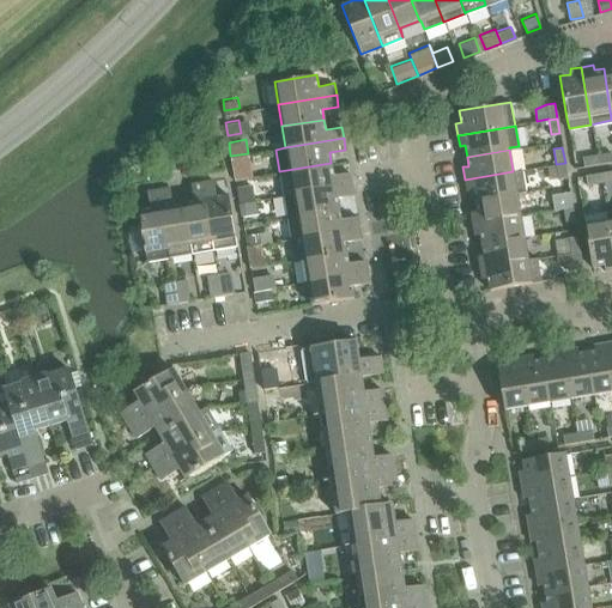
[(611,151),(595,153),(597,163),(611,159),(611,151)]
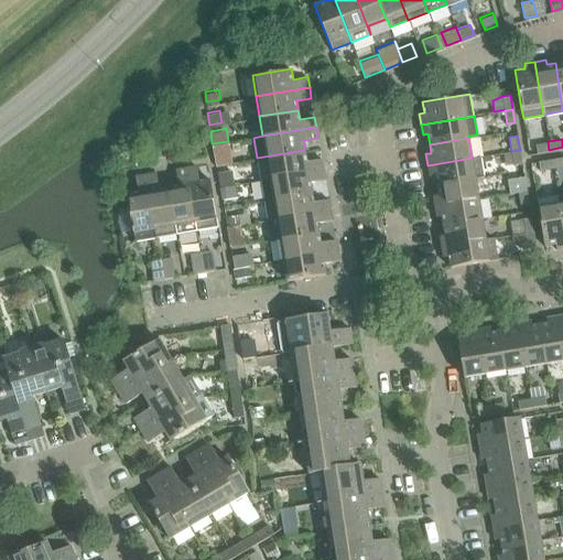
[(228,141),(212,143),(216,164),(231,162),(228,141)]
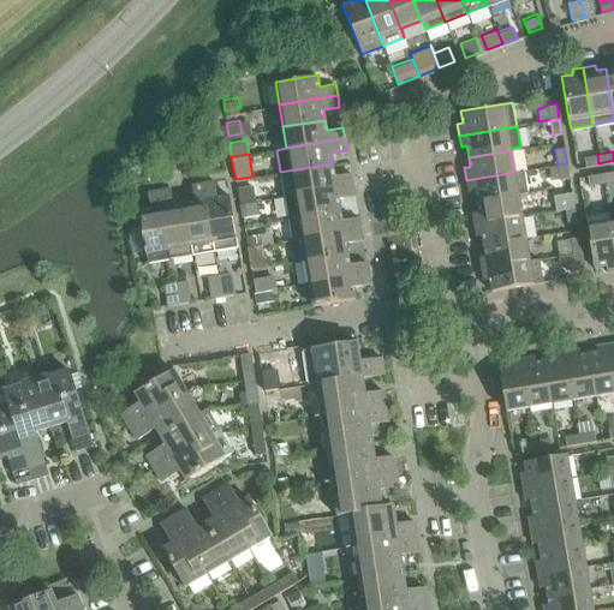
[(586,166),(598,163),(597,154),(584,156),(586,166)]
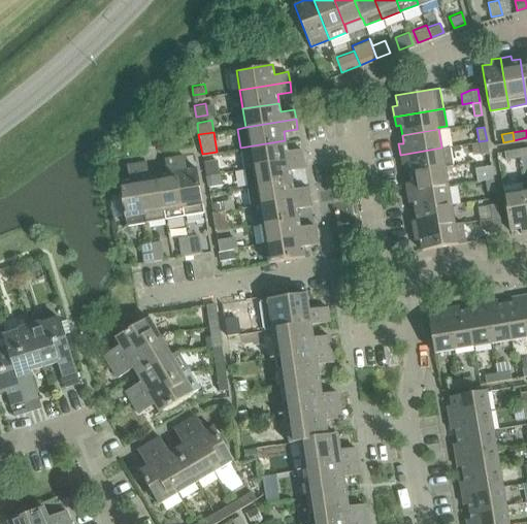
[(287,150),(285,140),(240,148),(244,168),(302,158),(300,146),(287,150)]
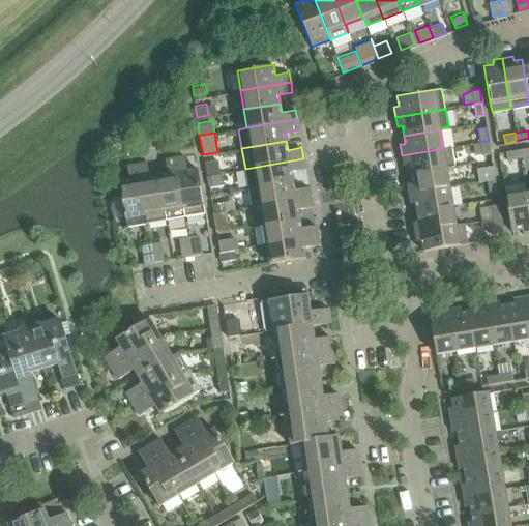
[(491,152),(489,141),(480,142),(482,152),(482,154),(491,152)]
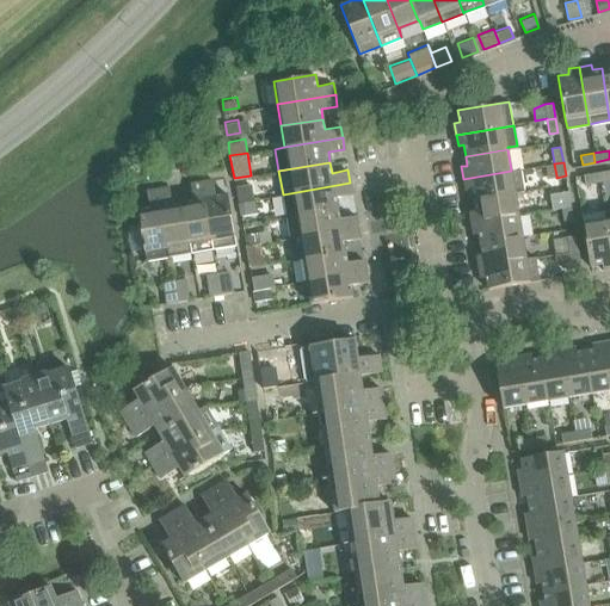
[(521,168),(511,169),(511,171),(463,179),(466,190),(470,189),(473,199),(515,192),(524,190),(521,168)]
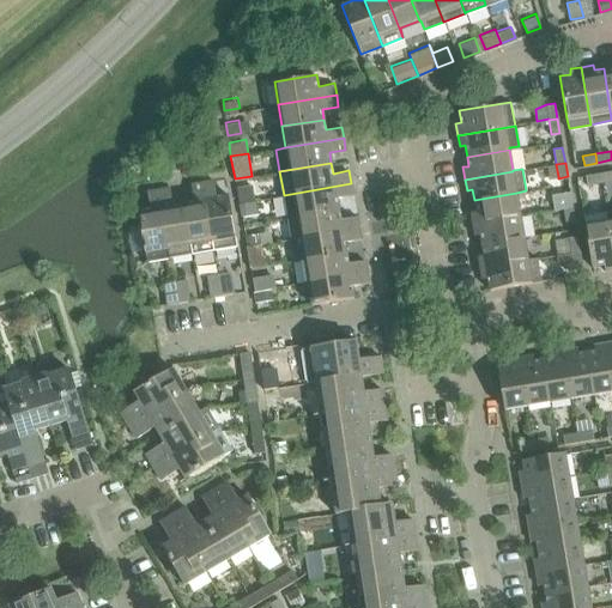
[(611,169),(599,171),(600,181),(611,178),(611,169)]
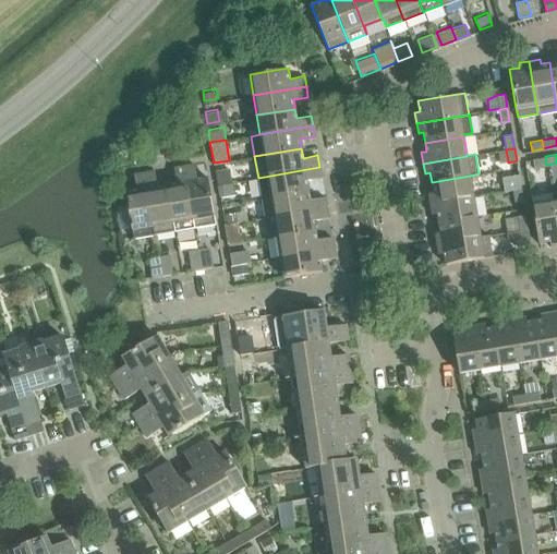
[(534,167),(546,165),(545,156),(533,158),(534,167)]
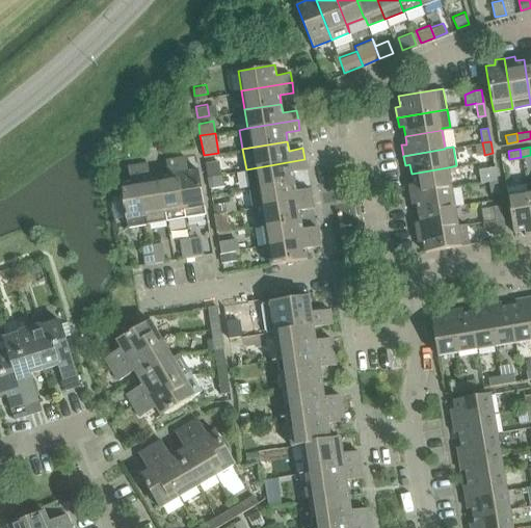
[(185,154),(175,156),(185,215),(205,211),(197,166),(187,168),(185,154)]
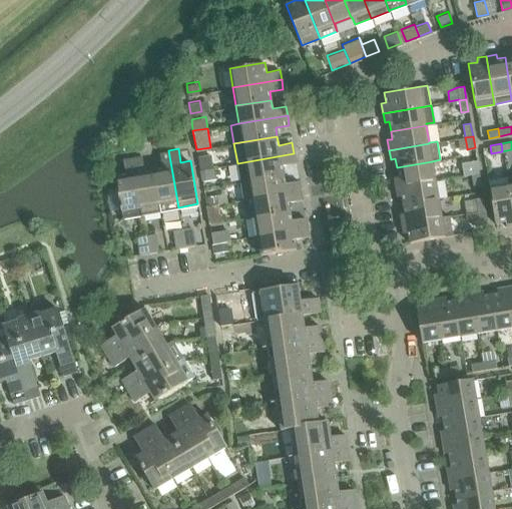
[(161,165),(152,167),(159,210),(178,207),(168,150),(159,152),(161,165)]
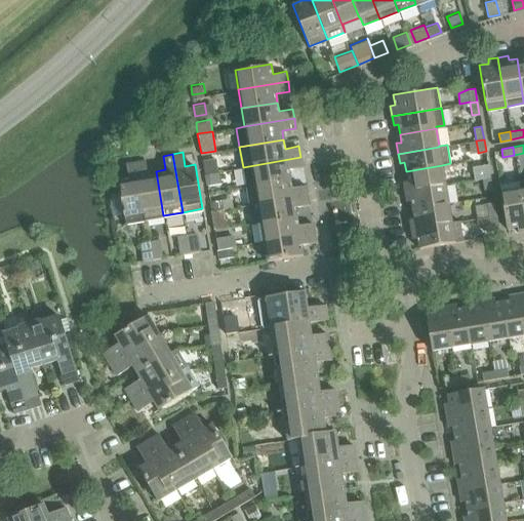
[(214,157),(202,159),(204,171),(216,169),(214,157)]
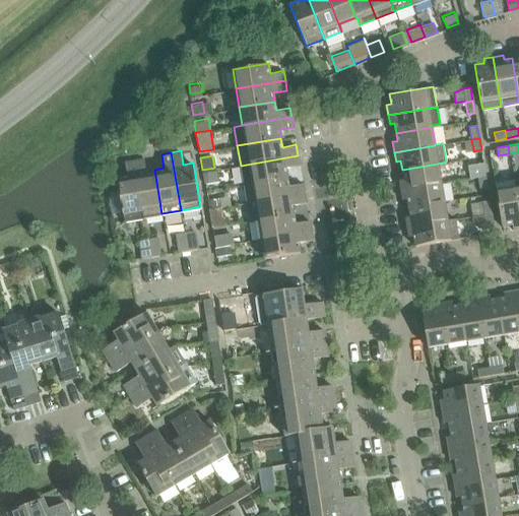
[(299,165),(298,155),(241,166),(244,184),(287,177),(285,167),(299,165)]
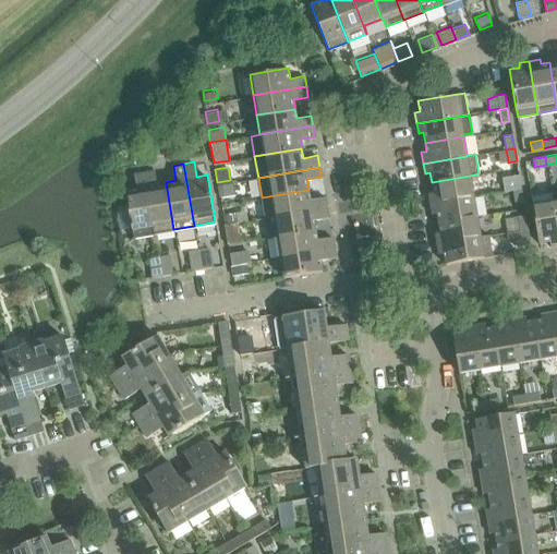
[(154,169),(143,170),(154,232),(173,229),(166,182),(156,183),(154,169)]
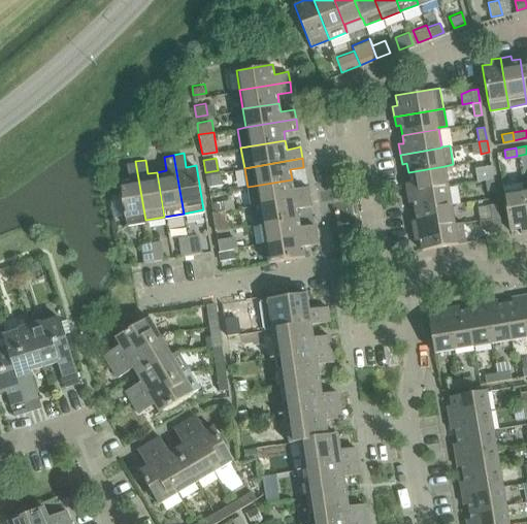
[(120,191),(109,193),(113,215),(124,213),(125,223),(145,220),(135,161),(125,163),(128,176),(118,178),(120,191)]
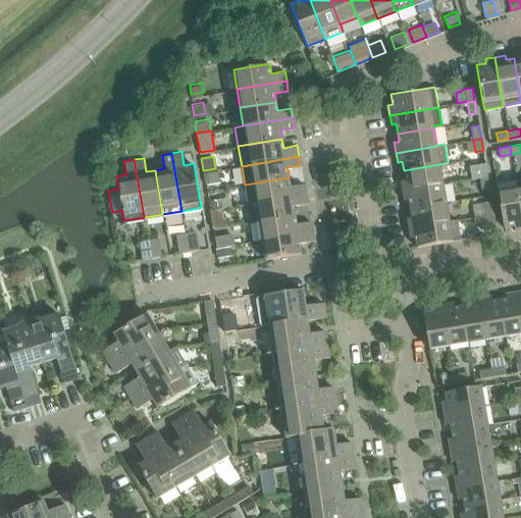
[(471,178),(479,176),(487,175),(485,162),(469,165),(471,178)]
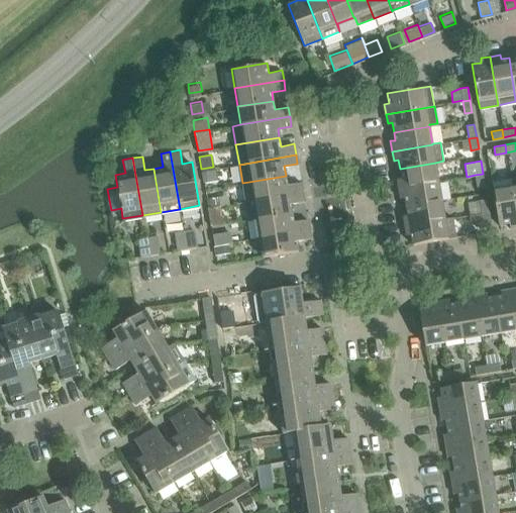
[(397,178),(399,188),(439,181),(435,163),(400,169),(401,177),(397,178)]
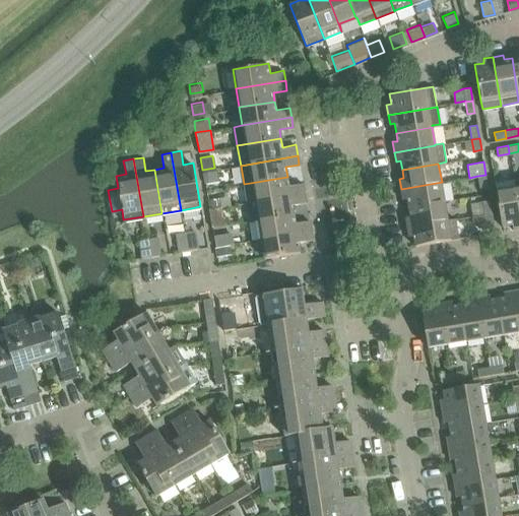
[(215,170),(202,172),(204,181),(216,179),(215,170)]
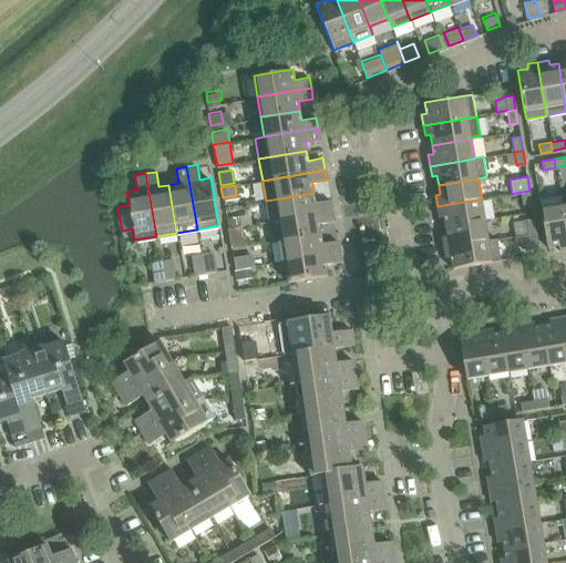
[(532,204),(530,191),(521,192),(523,205),(532,204)]
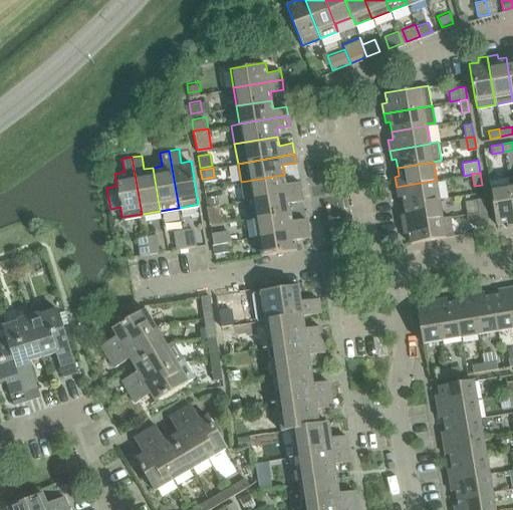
[(285,182),(284,175),(241,182),(244,200),(300,190),(298,180),(285,182)]
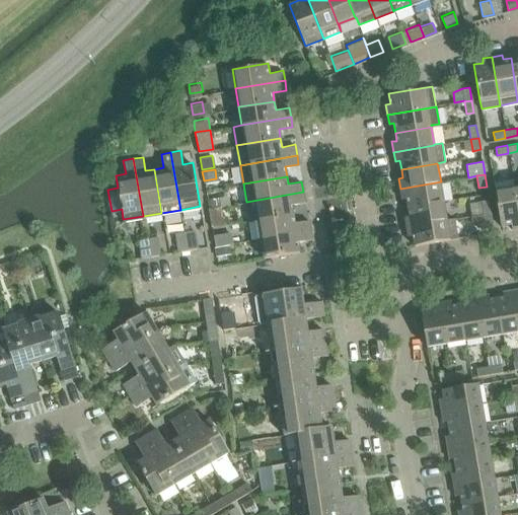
[(512,227),(517,226),(517,213),(512,178),(494,181),(501,225),(511,223),(512,227)]
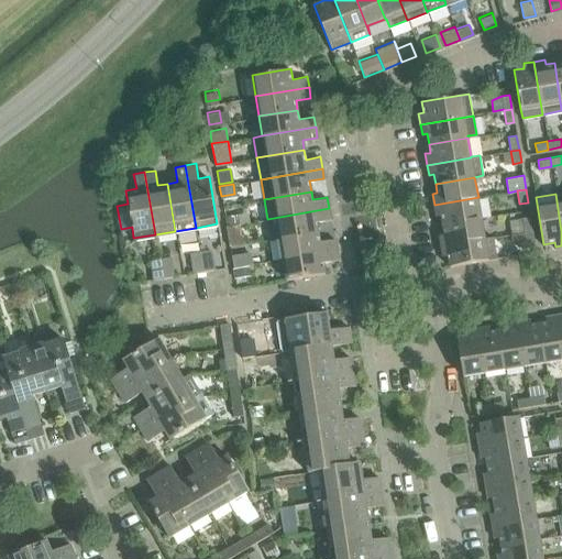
[(441,214),(442,225),(482,218),(478,197),(434,205),(436,215),(441,214)]
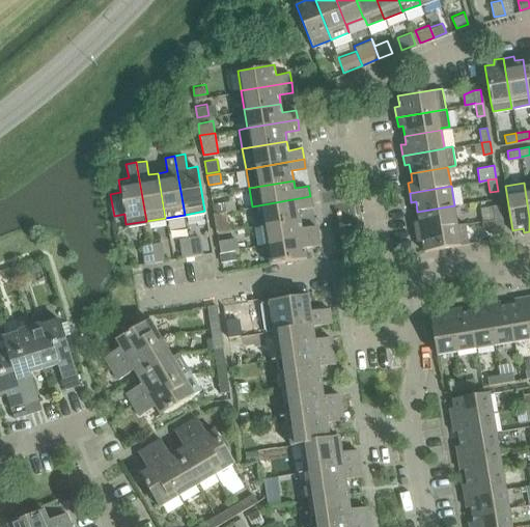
[(312,205),(310,196),(252,206),(254,224),(262,223),(299,217),(298,209),(312,205)]
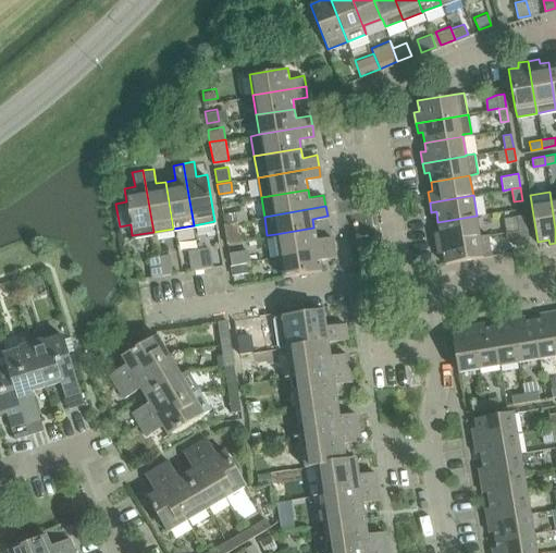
[(235,211),(221,213),(223,223),(234,222),(237,221),(235,211)]
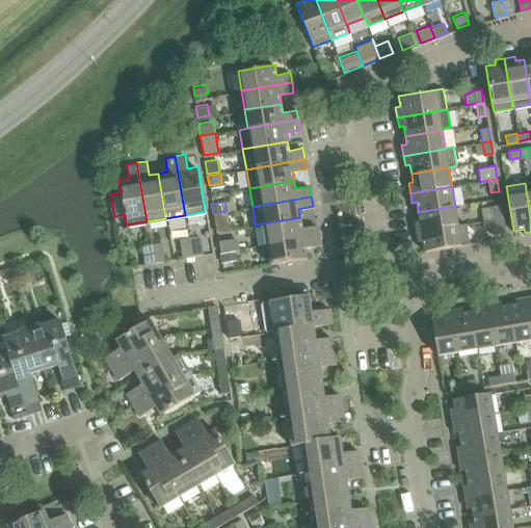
[(493,205),(495,219),(503,217),(501,204),(493,205)]
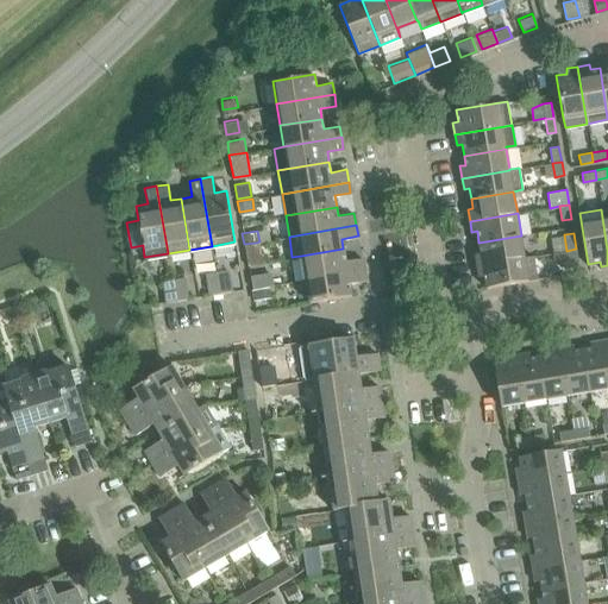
[(475,253),(477,265),(525,257),(525,256),(521,236),(478,243),(481,252),(475,253)]
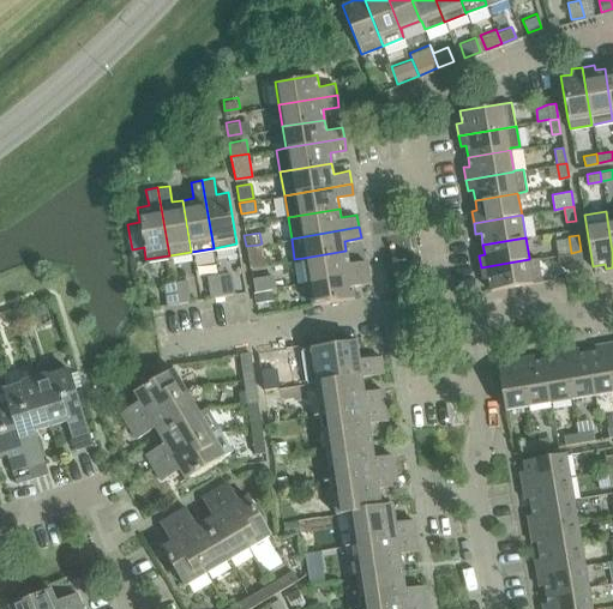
[(348,261),(346,251),(304,258),(307,281),(366,271),(364,259),(348,261)]
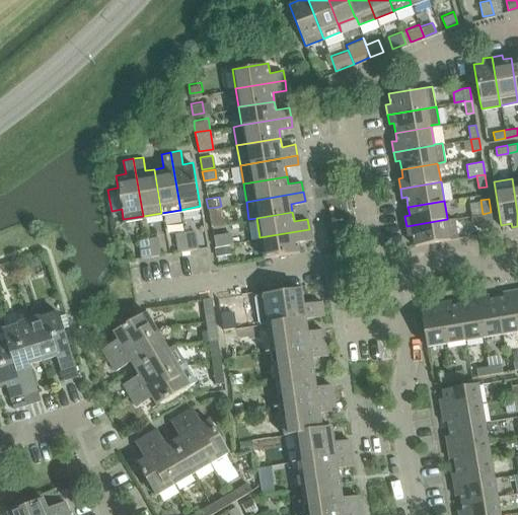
[(493,224),(491,212),(483,214),(485,225),(493,224)]
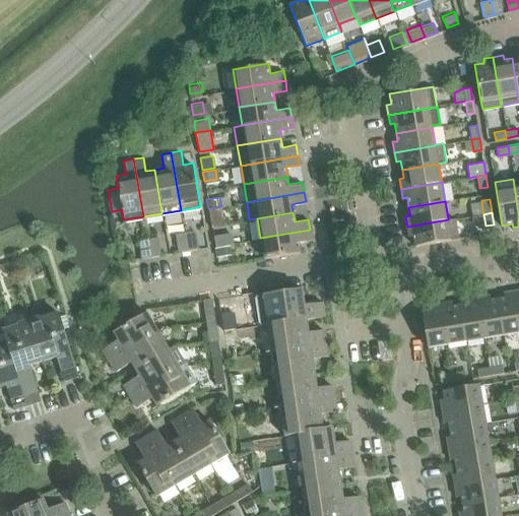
[(224,215),(210,218),(211,227),(225,223),(224,215)]
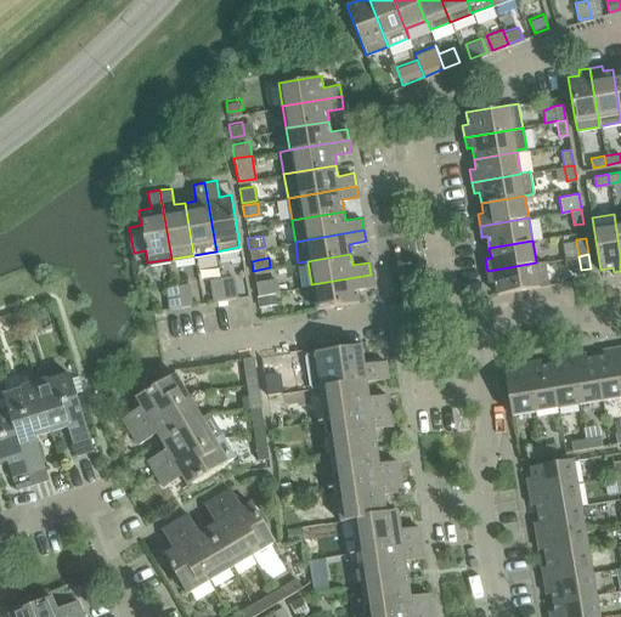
[(536,262),(487,271),(489,282),(495,281),(497,293),(549,284),(546,260),(536,261),(536,262)]
